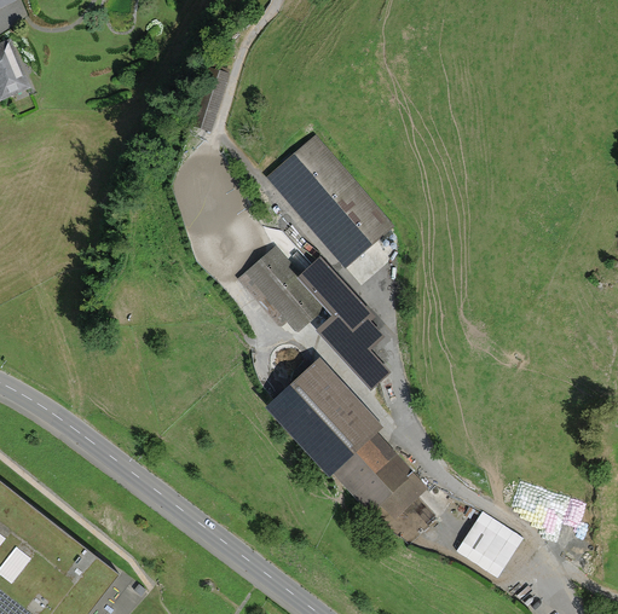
[(10,38),(0,42),(0,88),(3,94),(28,84),(10,38)]
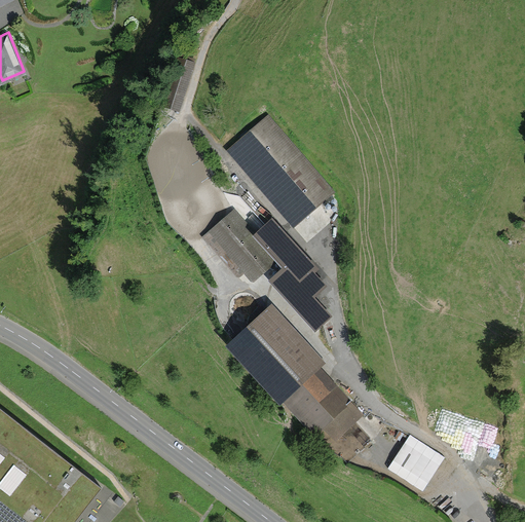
[(267,111),(225,148),(293,226),(335,189),(267,111)]
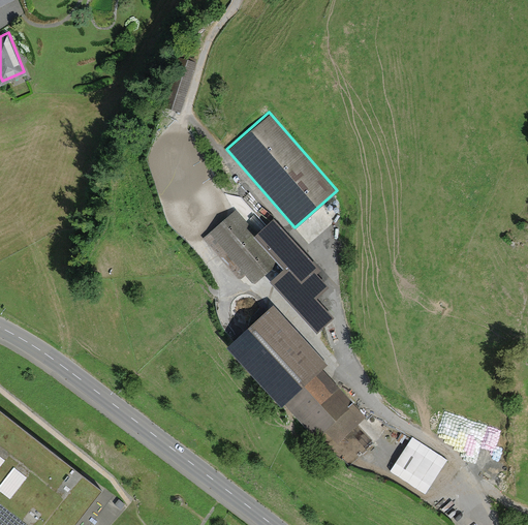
[(279,259),(235,210),(208,235),(242,271),(247,267),(257,278),(279,259)]
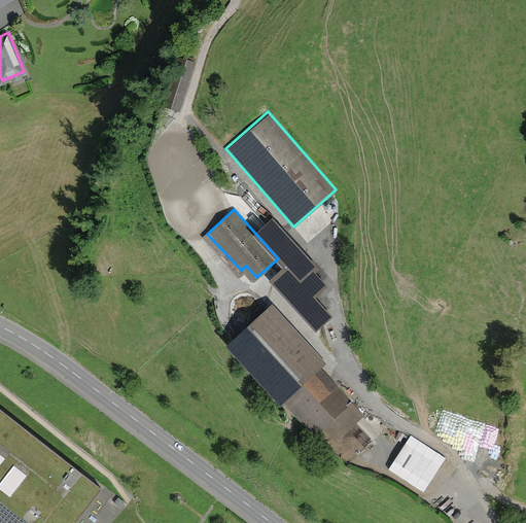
[(285,268),(273,279),(303,310),(315,299),(285,268)]
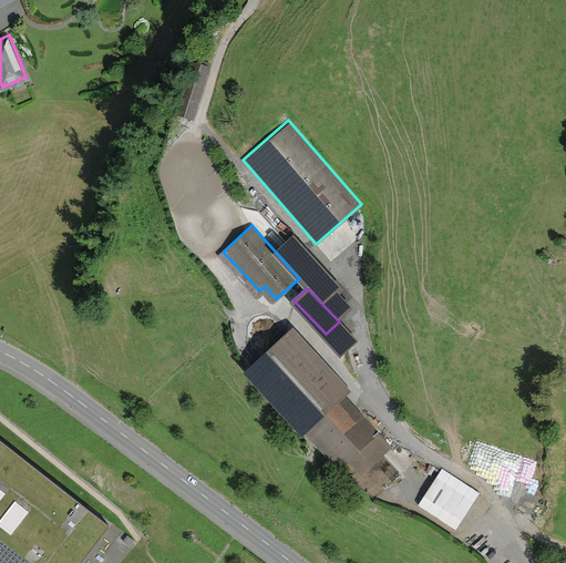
[(338,324),(328,334),(343,348),(353,339),(338,324)]
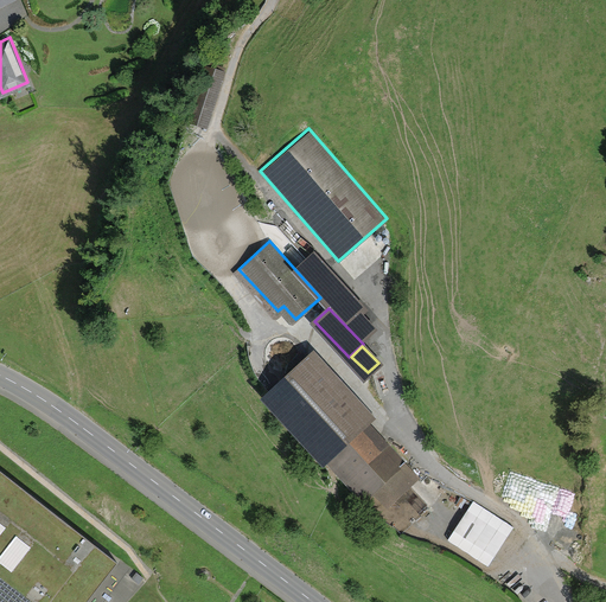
[(313,347),(259,399),(323,467),(326,462),(363,501),(372,492),(386,506),(420,475),(369,422),(376,415),(313,347)]
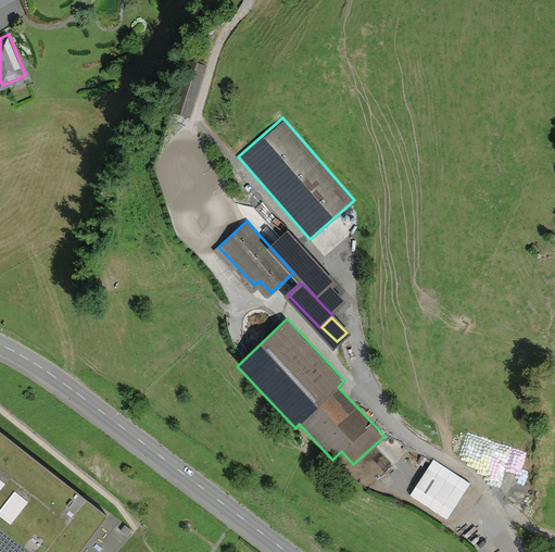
[(0,551),(77,551),(105,517),(0,433),(0,551)]
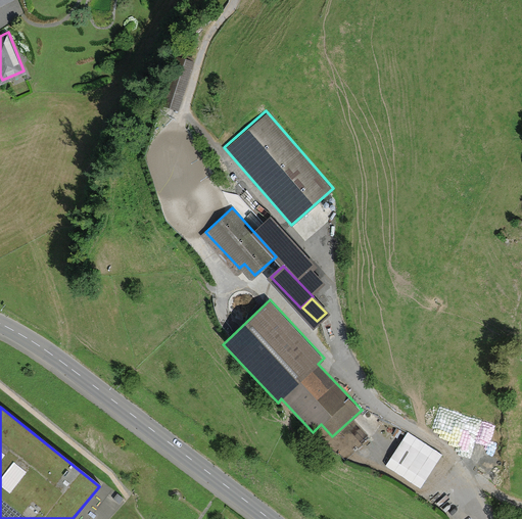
[(410,429),(386,464),(420,486),(443,453),(410,429)]
